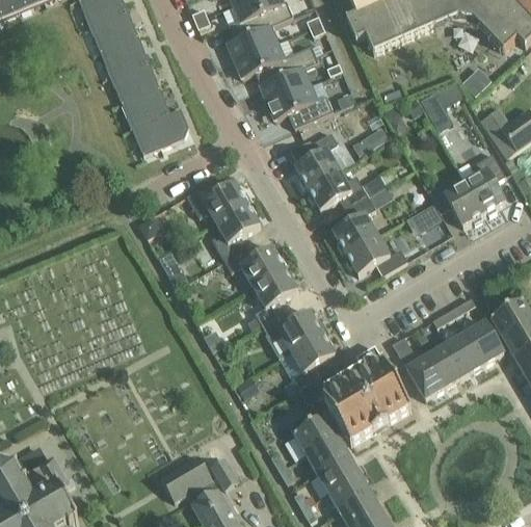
[(0,20),(48,0),(0,0),(0,20)]
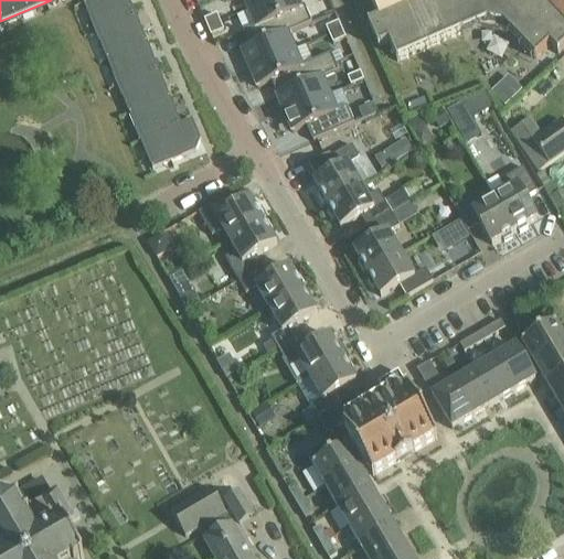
[(83,0),(92,19),(94,27),(135,9),(130,0),(83,0)]
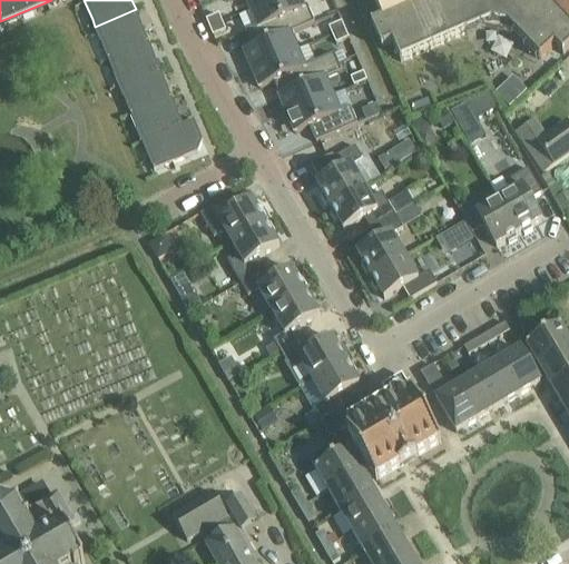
[(256,25),(247,28),(254,43),(281,31),(275,19),(304,6),(303,3),(302,0),(265,0),(248,7),(256,25)]
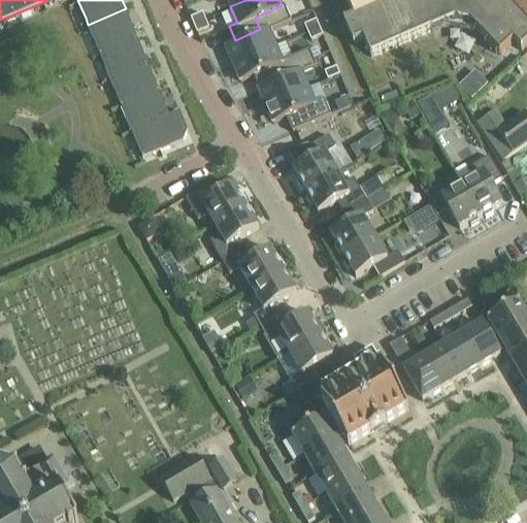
[(343,19),(353,41),(355,40),(354,40),(363,36),(370,54),(455,17),(470,20),(500,52),(514,38),(520,45),(521,46),(526,40),(526,0),(347,0),(354,14),(344,19),(344,18),(343,19)]
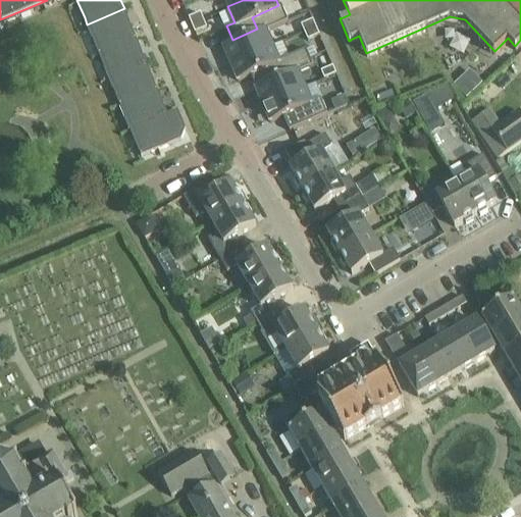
[(232,40),(222,44),(229,61),(273,42),(266,27),(288,17),(281,2),(277,3),(278,5),(252,17),(257,29),(232,40)]
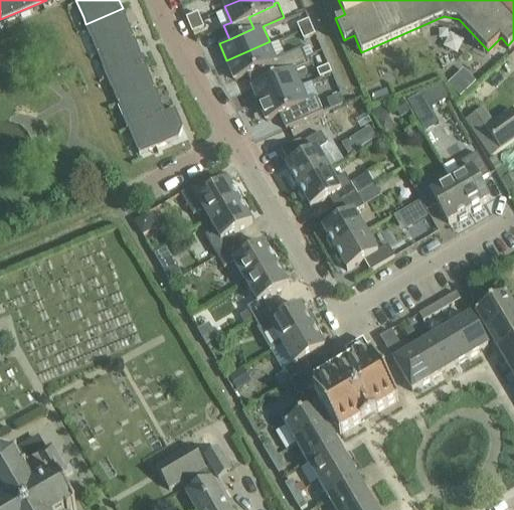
[(134,33),(123,8),(86,24),(97,49),(134,33)]
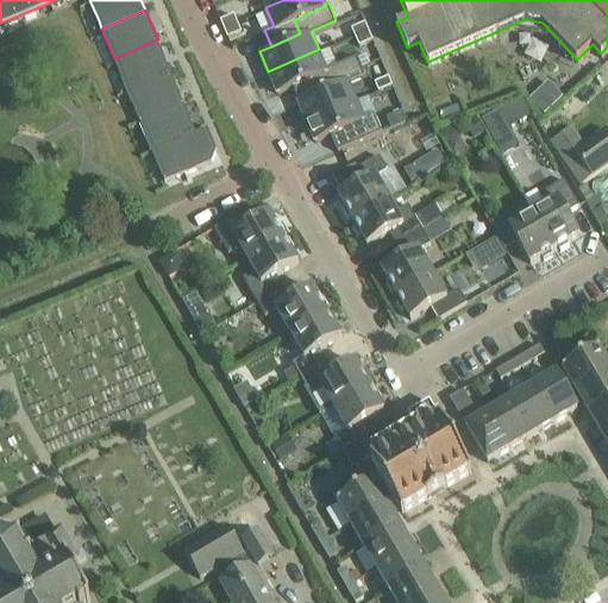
[(233,11),(220,17),(224,25),(237,19),(233,11)]
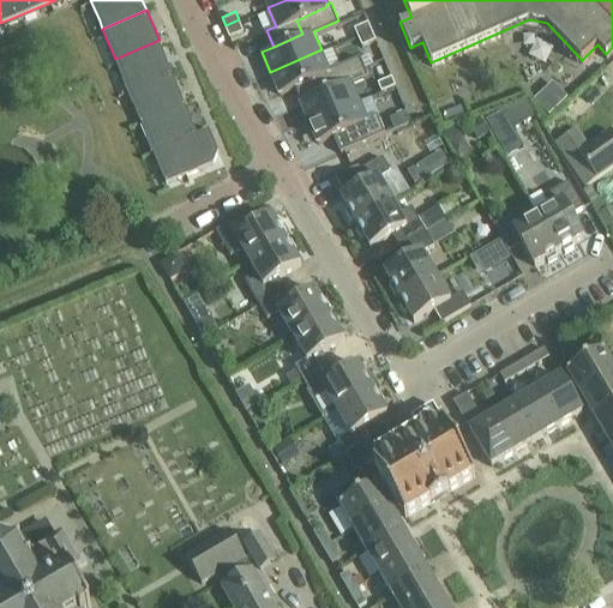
[(239,19),(226,25),(229,34),(242,29),(239,19)]
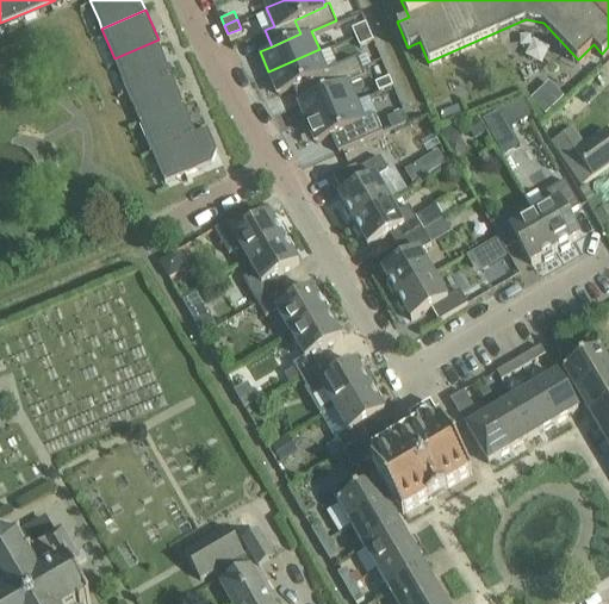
[(365,19),(352,25),(355,33),(370,27),(365,19)]
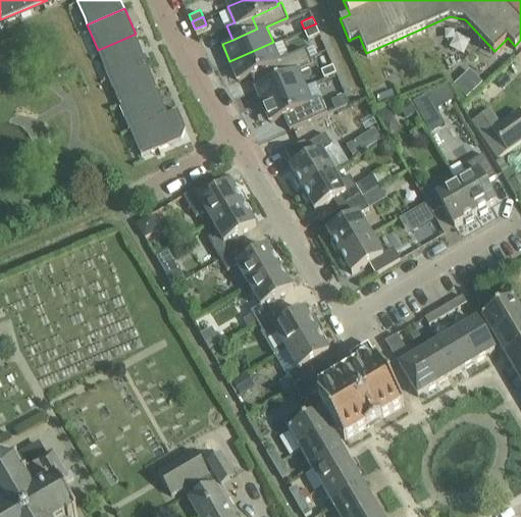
[(316,23),(304,29),(307,36),(319,31),(316,23)]
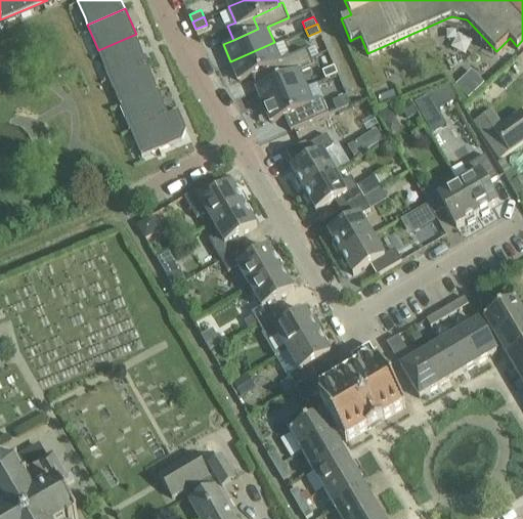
[(146,59),(136,34),(98,50),(109,76),(146,59)]
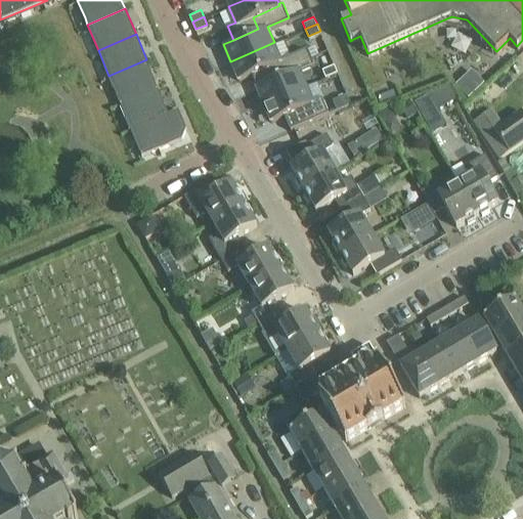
[(274,42),(230,61),(237,79),(253,72),(258,84),(282,74),(277,61),(281,59),(280,57),(274,42)]
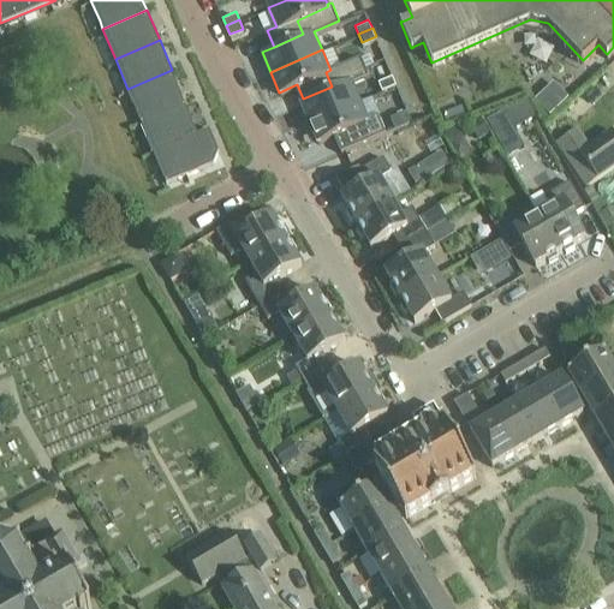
[(303,99),(299,100),(308,120),(361,97),(353,81),(369,73),(361,54),(329,67),(331,70),(326,72),(332,87),(303,99)]
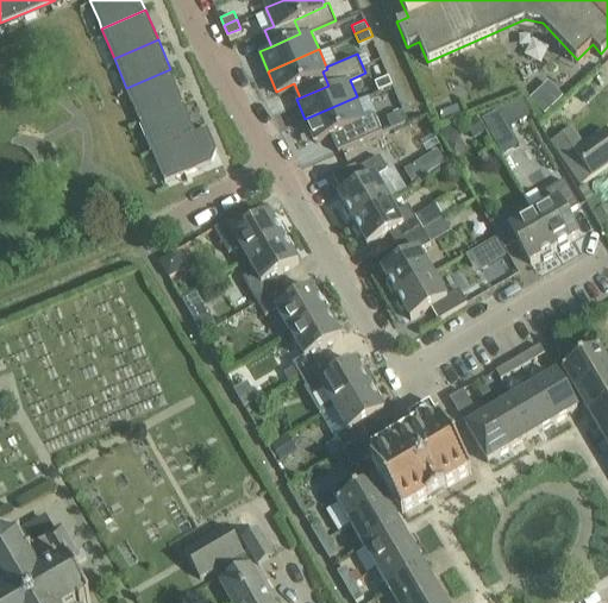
[(182,99),(170,69),(126,88),(138,118),(182,99)]
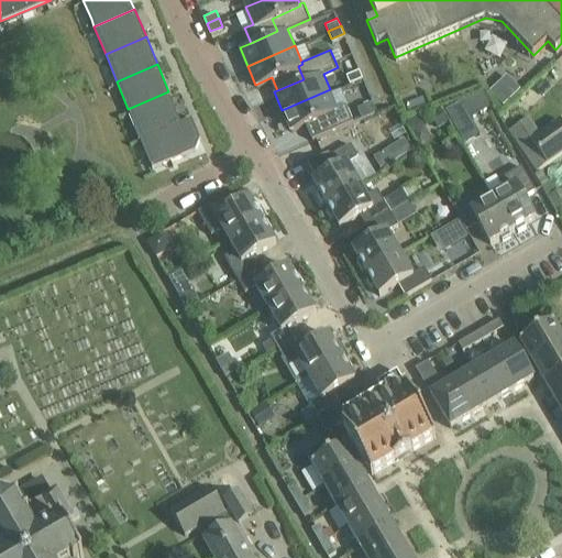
[(359,67),(345,73),(349,81),(362,76),(359,67)]
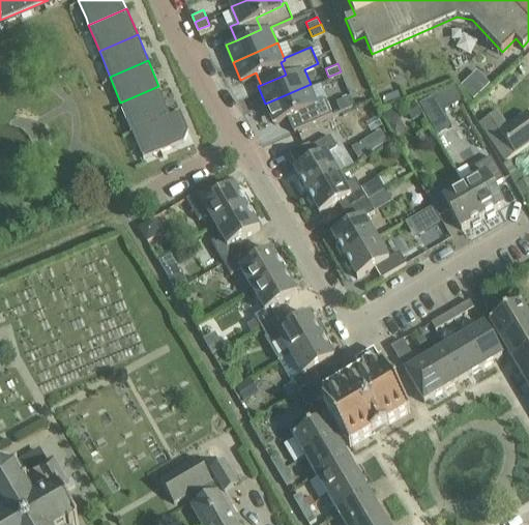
[(311,84),(265,104),(272,121),(288,115),(294,128),(332,113),(325,96),(317,99),(311,84)]
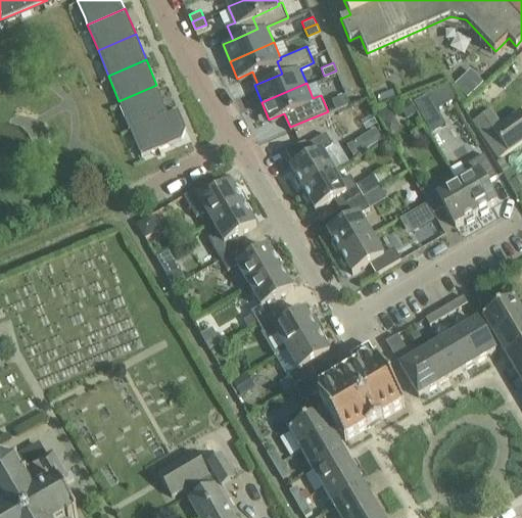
[(168,110),(156,85),(119,101),(130,126),(168,110)]
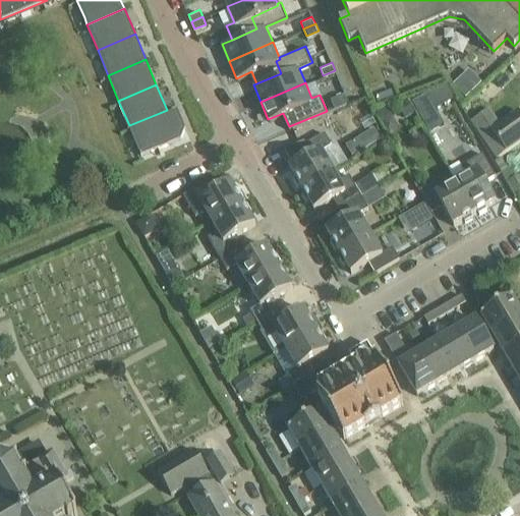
[(443,84),(427,93),(434,105),(449,96),(443,84)]
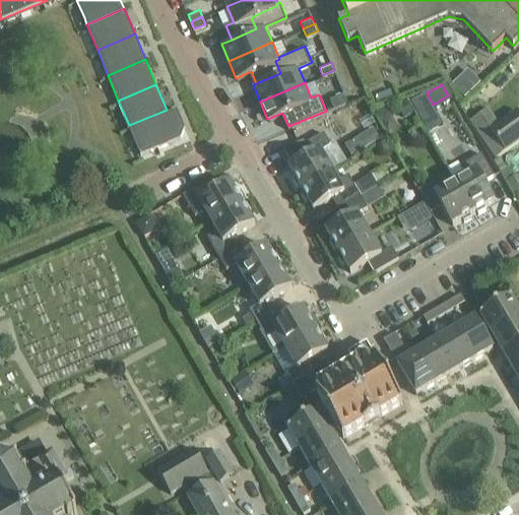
[(343,90),(329,97),(334,107),(347,101),(343,90)]
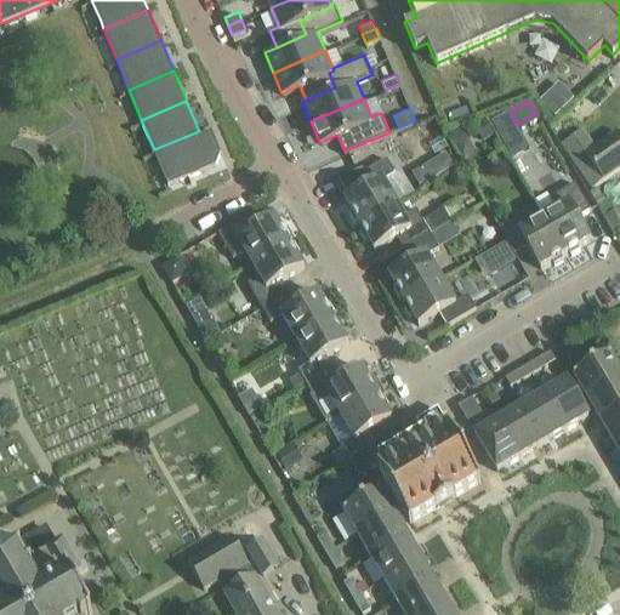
[(484,114),(473,120),(483,136),(494,131),(484,114)]
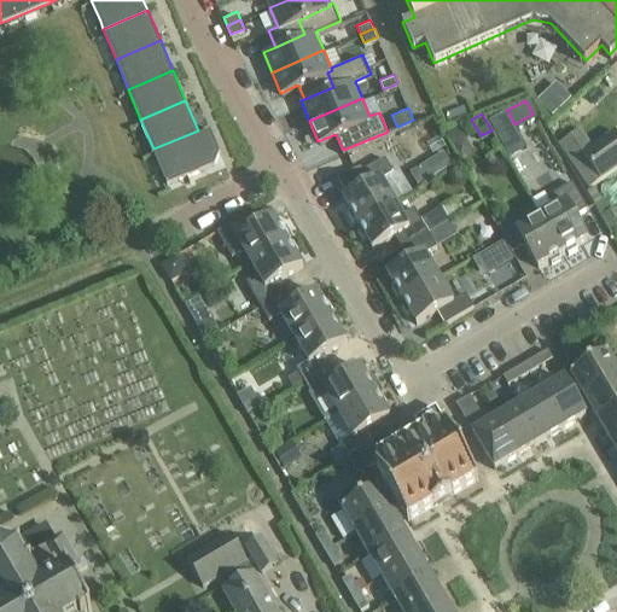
[(460,123),(449,129),(455,141),(467,135),(460,123)]
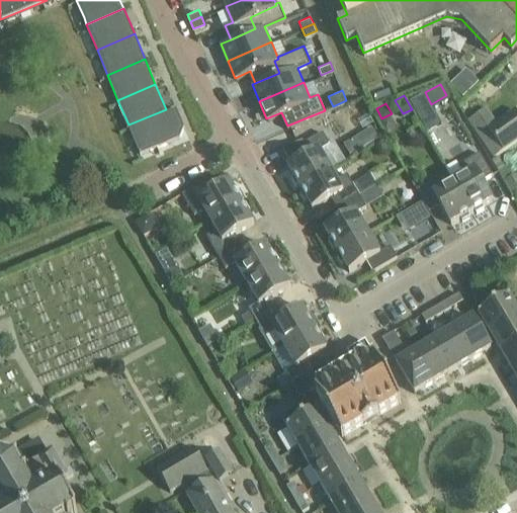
[(494,151),(516,135),(516,105),(495,120),(483,104),(468,114),(494,151)]
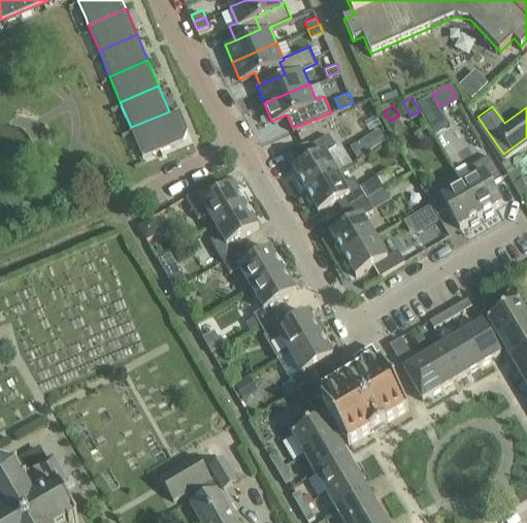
[(179,107),(169,111),(131,127),(142,154),(183,137),(187,126),(179,107)]
